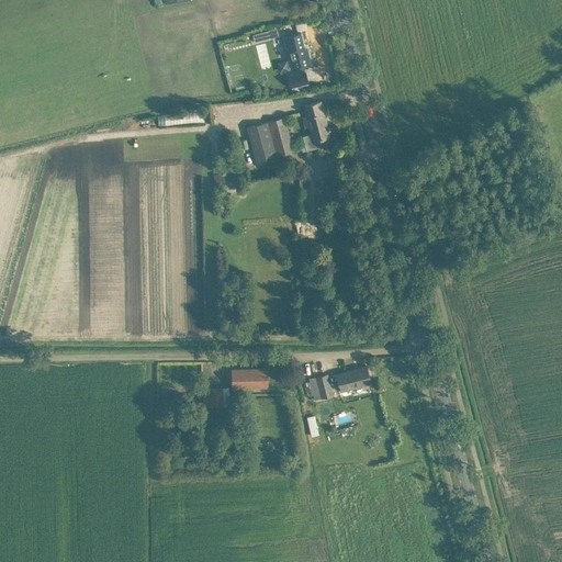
[(257,32),(271,29),(270,20),(256,23),(257,32)]
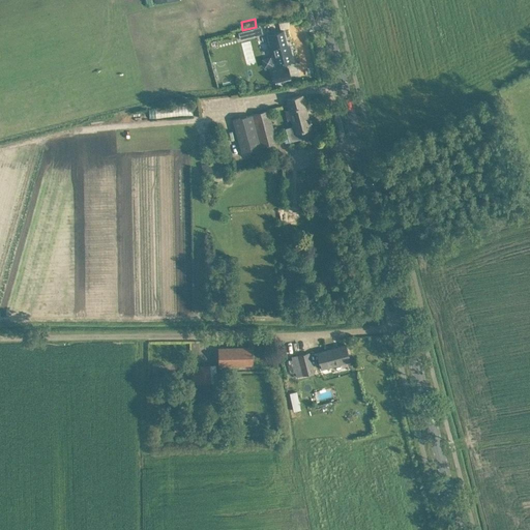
[(272,33),(267,35),(270,45),(275,65),(277,64),(283,63),(293,60),(291,51),(289,52),(283,31),(272,33)]
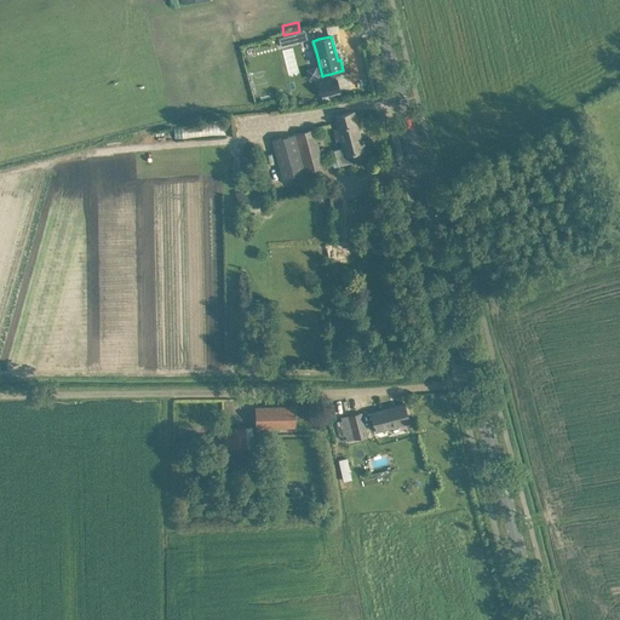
[(337,79),(317,84),(320,96),(339,91),(337,79)]
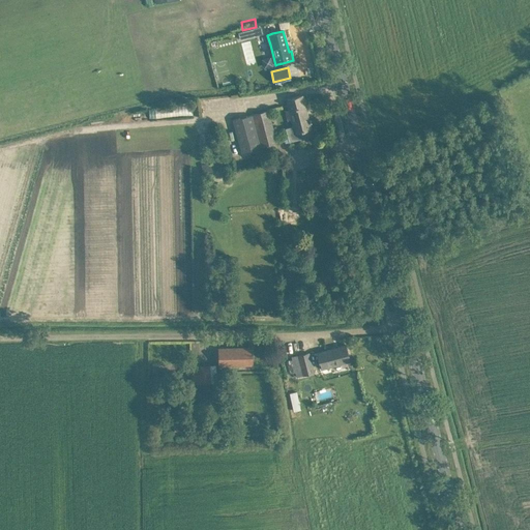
[(304,138),(302,130),(311,128),(302,95),(286,99),(293,125),(285,127),(289,142),(304,138)]
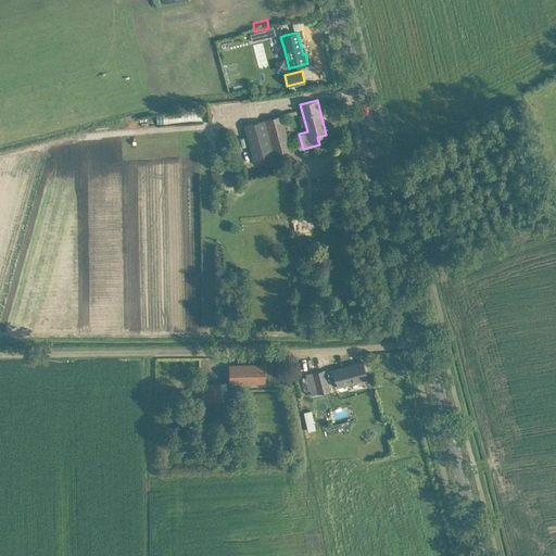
[(281,116),(244,126),(253,160),(290,150),(281,116)]
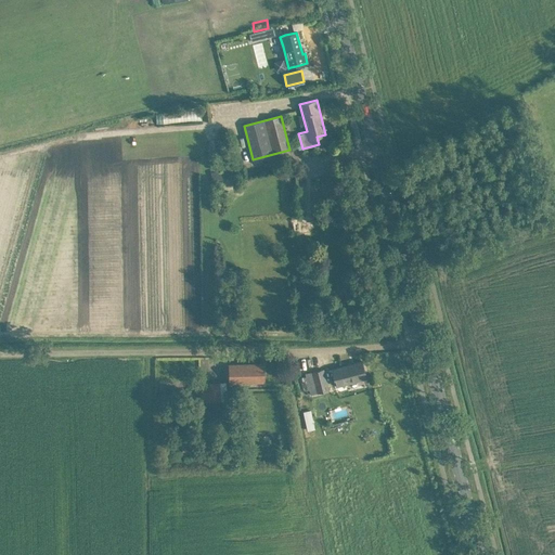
[(228,167),(219,169),(221,179),(231,177),(230,173),(228,167)]
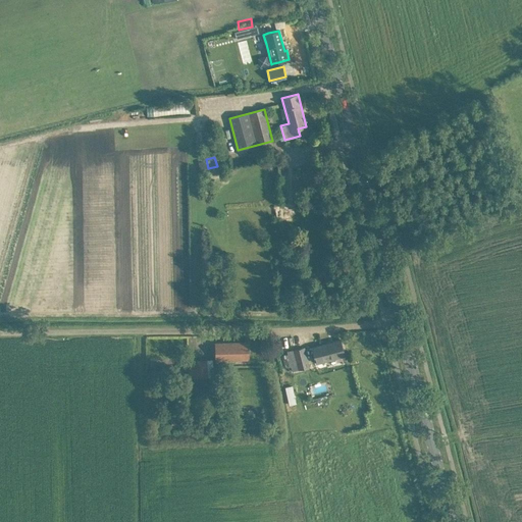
[(312,347),(316,363),(345,356),(340,340),(312,347)]
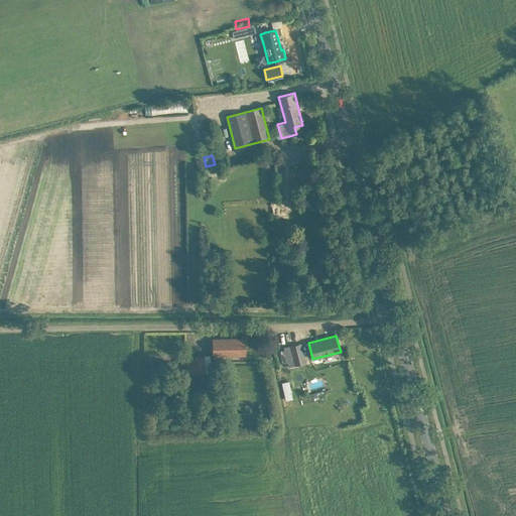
[(213,356),(245,355),(245,339),(213,339),(213,356)]
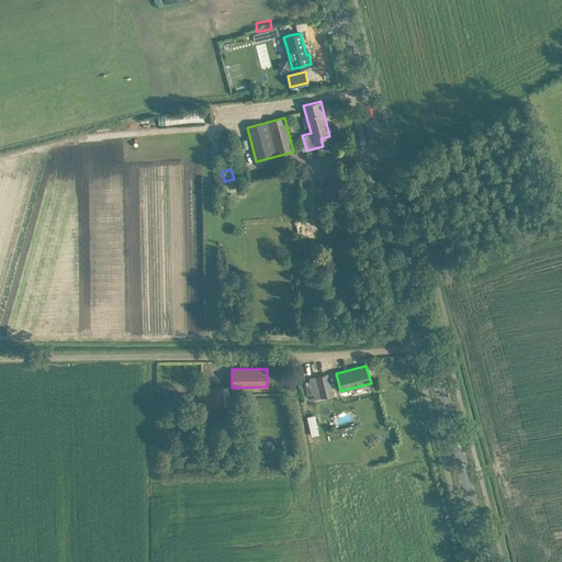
[(315,400),(333,395),(327,373),(310,378),(311,382),(304,383),(307,396),(313,394),(315,400)]
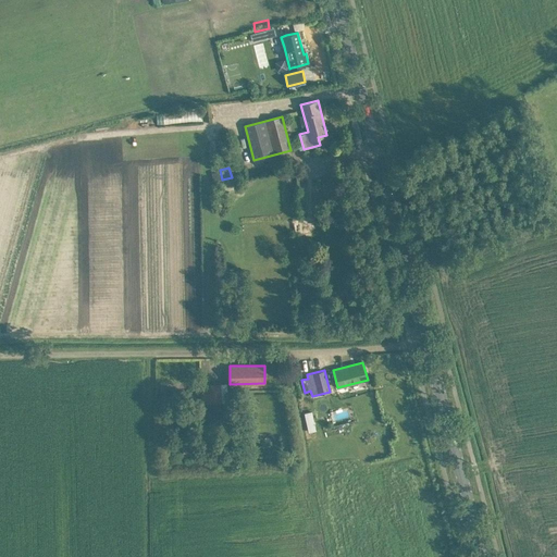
[(208,385),(208,403),(221,401),(220,384),(208,385)]
